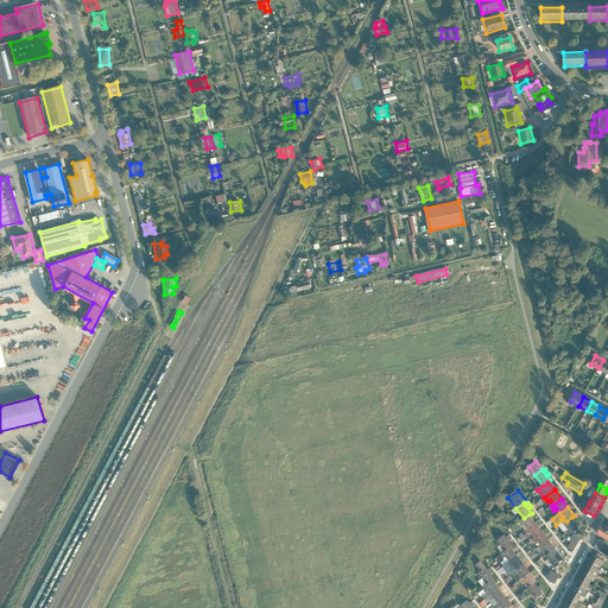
[(530,514),(524,518),(519,523),(526,531),(536,523),(530,514)]
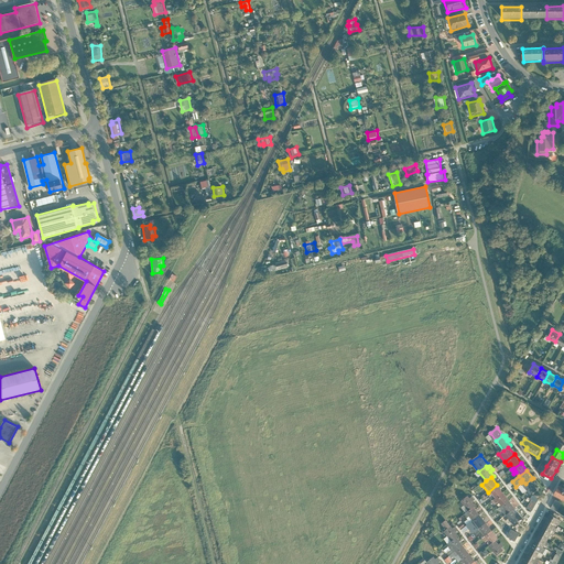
[(531,479),(525,484),(523,485),(531,496),(539,489),(531,479)]
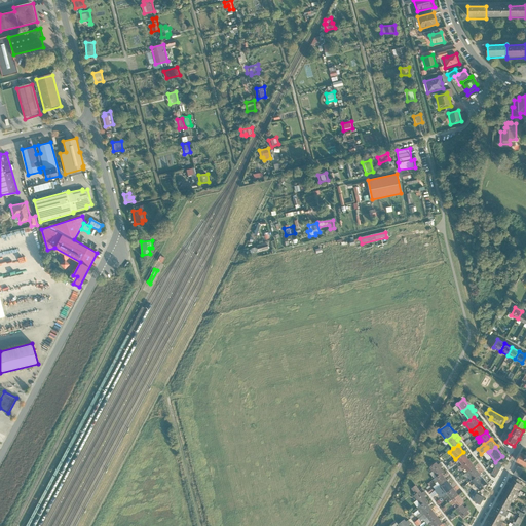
[(462,464),(470,459),(463,452),(455,459),(457,462),(459,460),(462,464)]
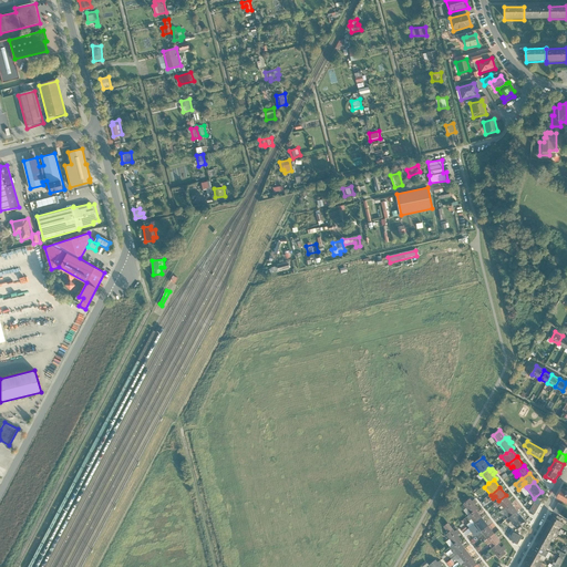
[(557,497),(566,502),(566,491),(562,488),(557,497)]
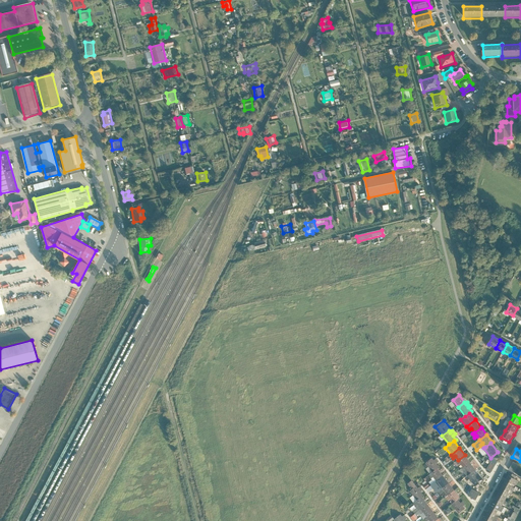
[(465,455),(458,460),(456,462),(459,465),(461,464),(464,467),(471,462),(465,455)]
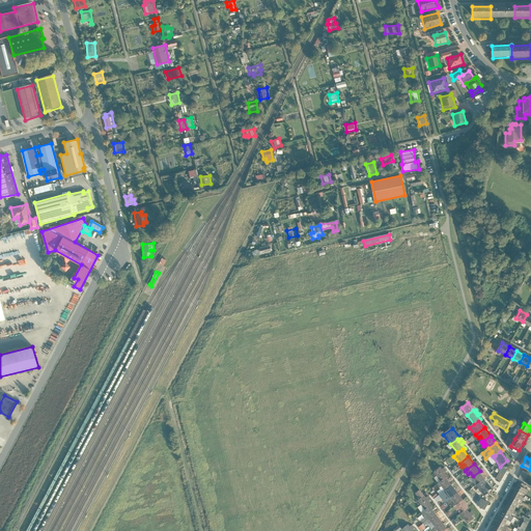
[(435,472),(442,481),(447,478),(448,476),(445,473),(447,471),(445,468),(443,470),(441,467),(435,472)]
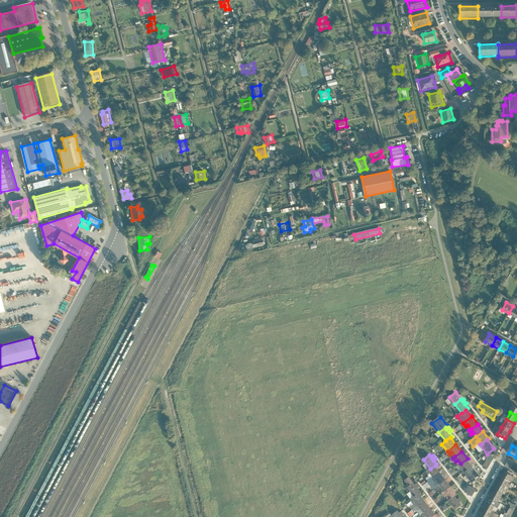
[(515,460),(509,457),(505,464),(511,468),(515,460)]
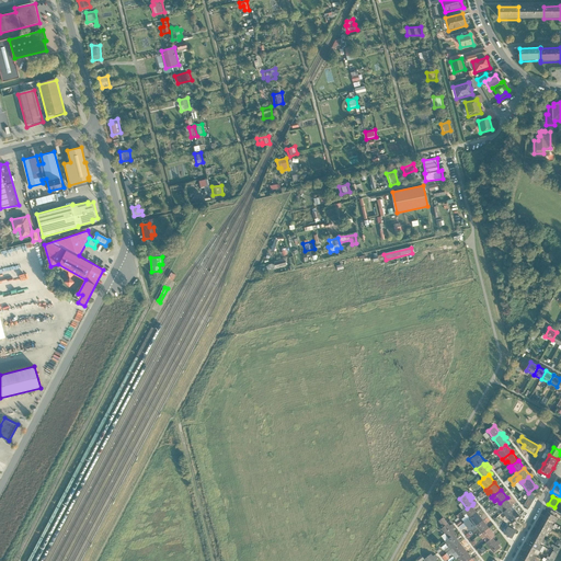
[(504,513),(511,507),(513,506),(507,497),(500,503),(497,505),(504,513)]
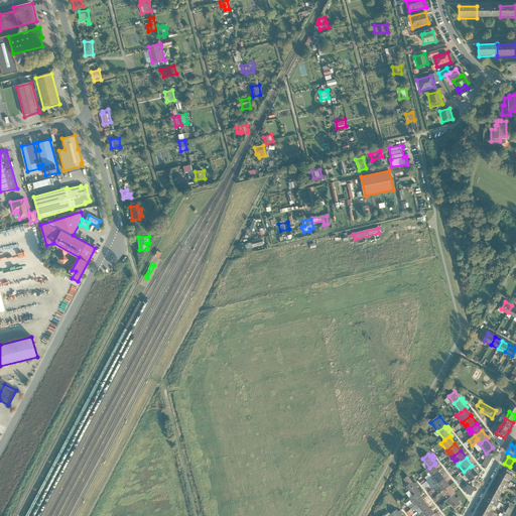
[(488,468),(492,460),(487,458),(483,465),(488,468)]
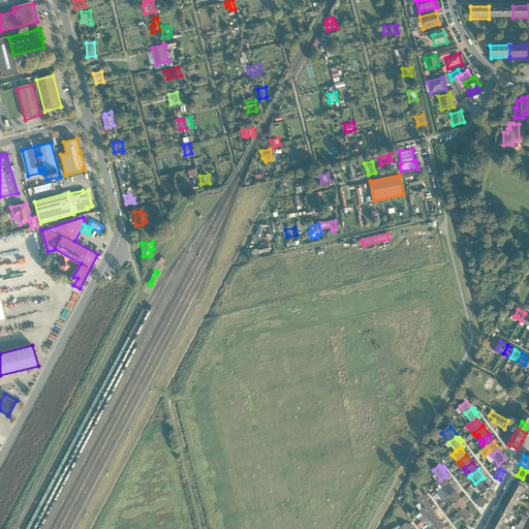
[(440,485),(443,489),(450,483),(445,476),(440,479),(436,483),(438,487),(440,485)]
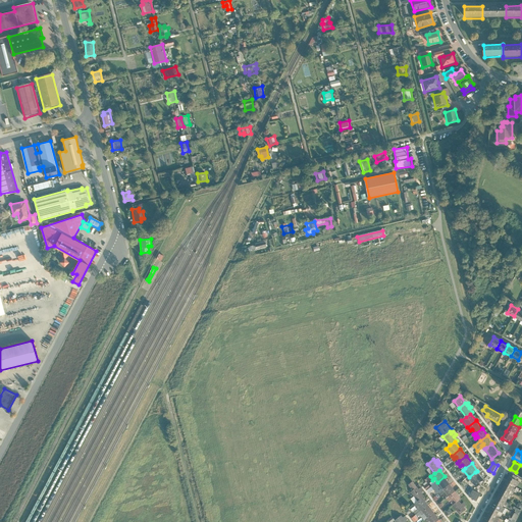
[(475,472),(469,477),(476,486),(482,481),(480,479),(482,477),(479,474),(478,475),(475,472)]
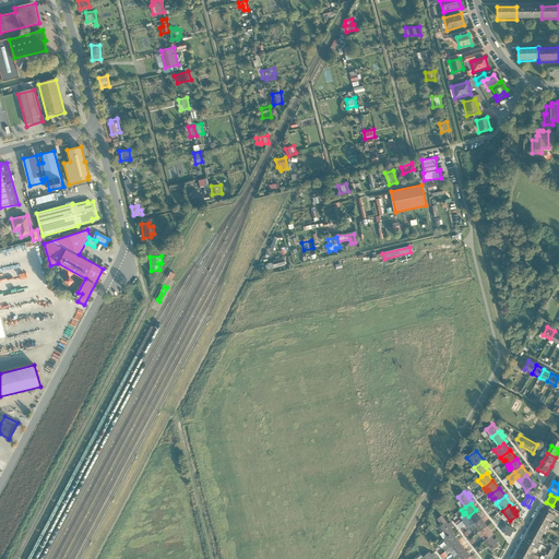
[(552,521),(556,515),(544,509),(540,514),(552,521)]
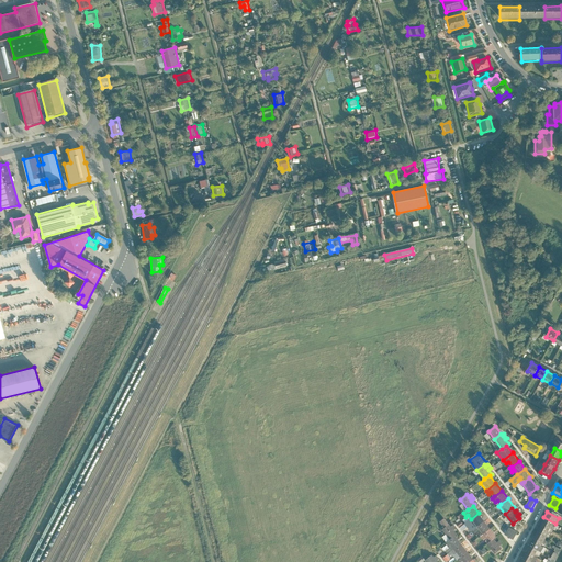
[(478,527),(485,521),(479,513),(471,519),(465,523),(469,527),(474,523),(478,527)]
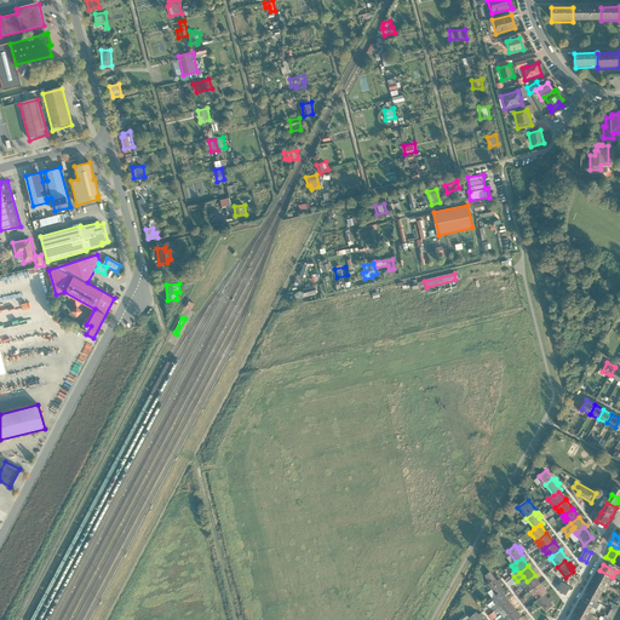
[(509,581),(512,578),(506,569),(503,573),(509,581)]
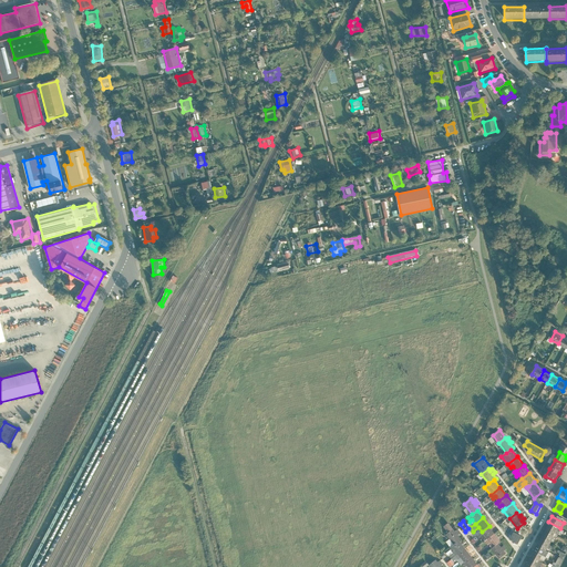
[(557,535),(560,528),(548,522),(545,527),(557,535)]
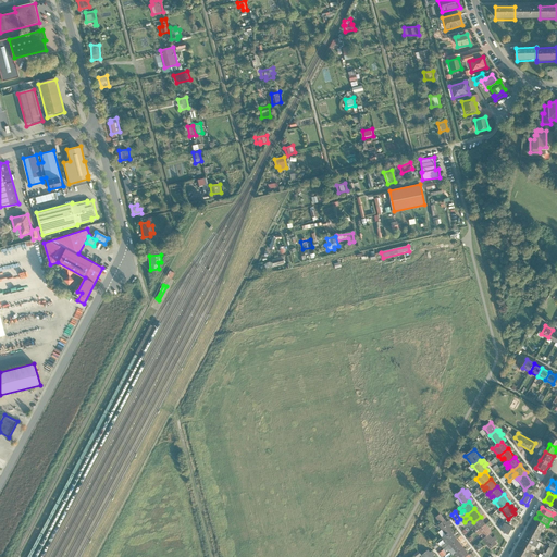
[(477,527),(479,530),(486,524),(481,517),(473,522),(468,527),(470,531),(477,527)]
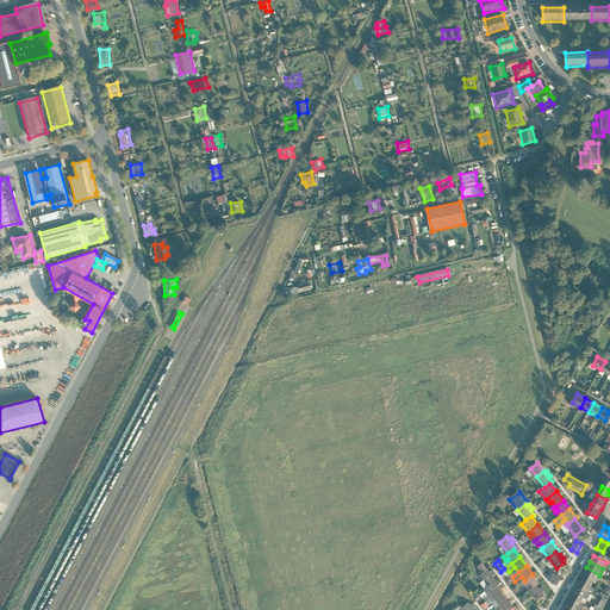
[(597,582),(599,576),(586,567),(584,574),(597,582)]
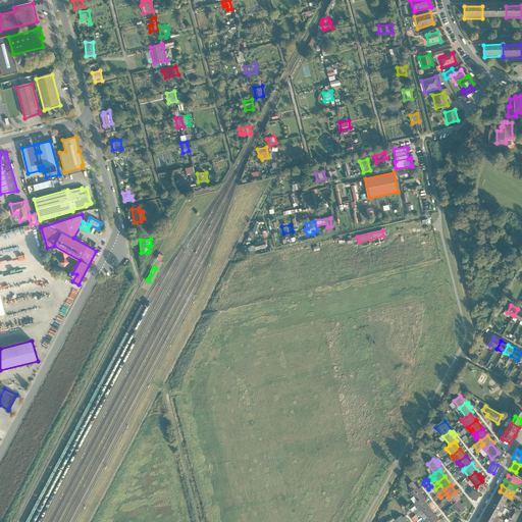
[(418,487),(411,492),(419,502),(423,498),(425,497),(422,492),(424,491),(421,487),(419,489),(418,487)]
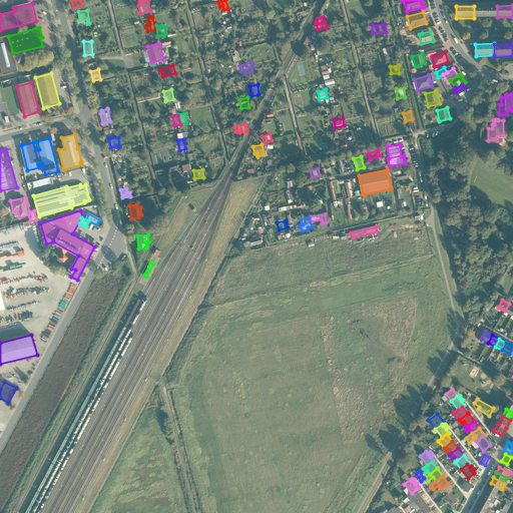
[(473,486),(465,482),(462,488),(469,492),(473,486)]
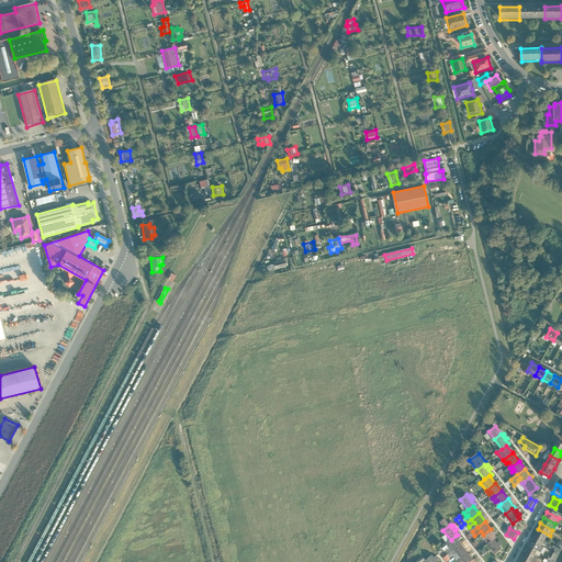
[(497,537),(491,529),(483,535),(481,537),(484,540),(486,539),(490,542),(495,539),(497,537)]
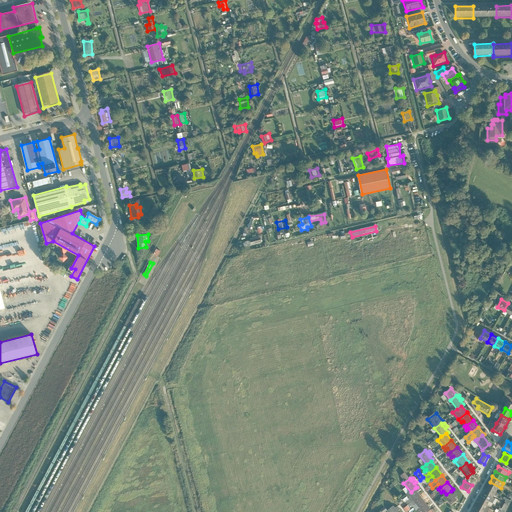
[(498,493),(501,488),(490,482),(487,487),(498,493)]
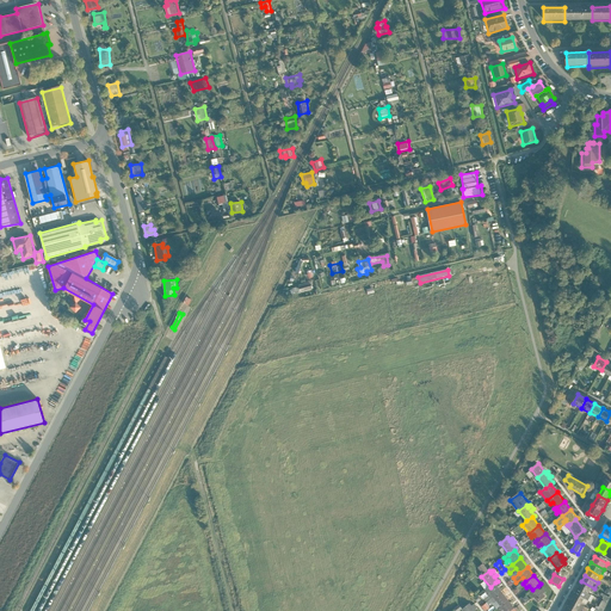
[(591,594),(594,588),(581,581),(578,587),(591,594)]
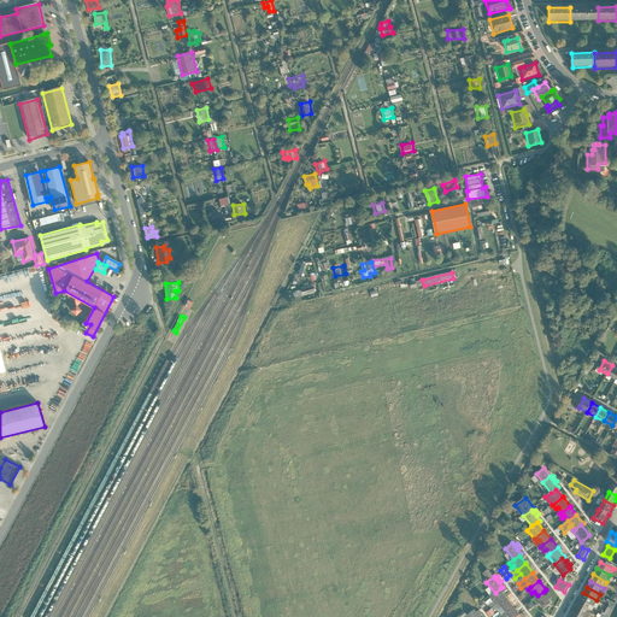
[(507,597),(500,588),(495,593),(489,597),(497,605),(507,597)]
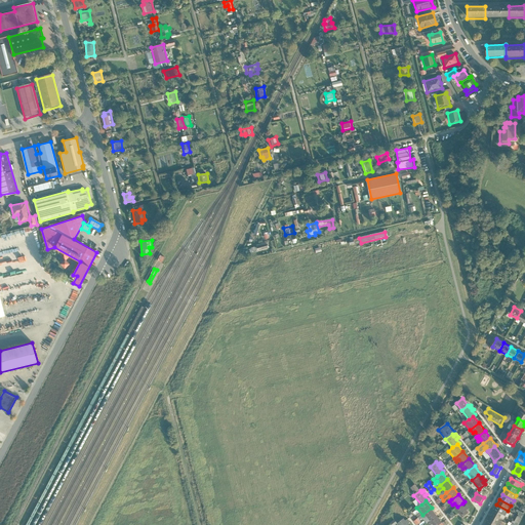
[(462,503),(457,507),(455,509),(462,518),(470,513),(468,510),(470,509),(467,506),(465,507),(462,503)]
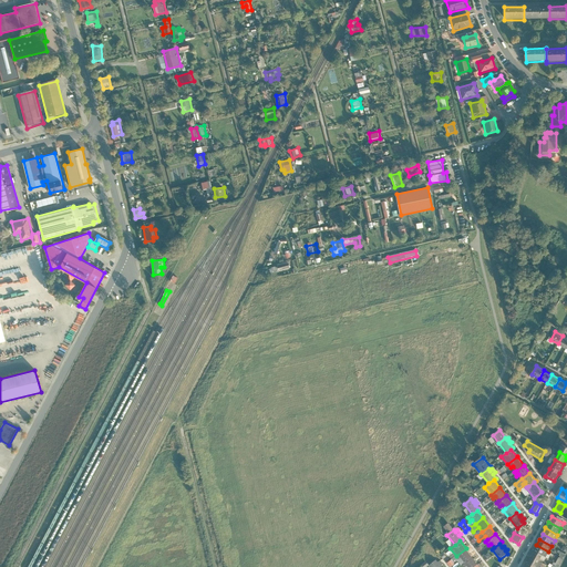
[(545,557),(548,552),(536,545),(533,550),(545,557)]
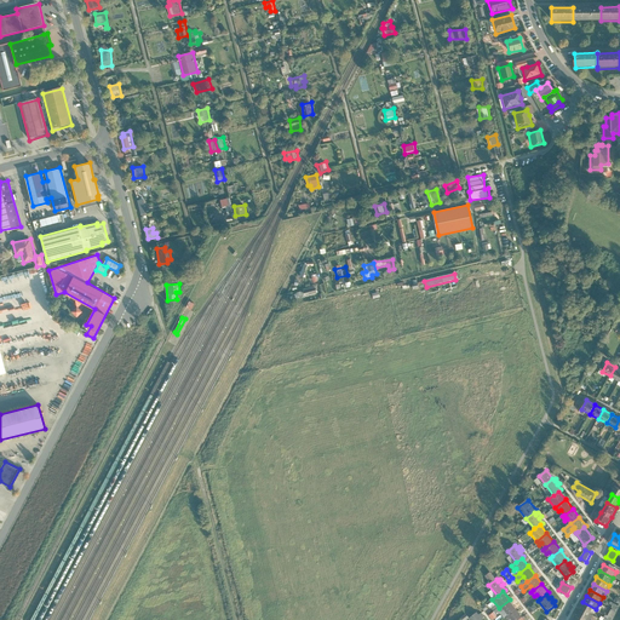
[(510,600),(499,608),(503,612),(505,610),(509,615),(516,609),(510,600)]
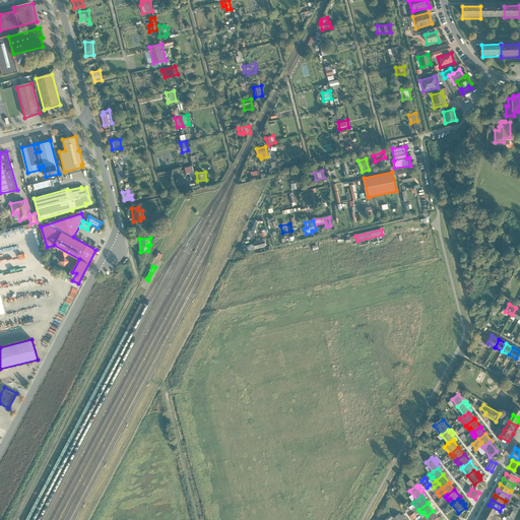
[(497,516),(500,511),(489,505),(485,510),(497,516)]
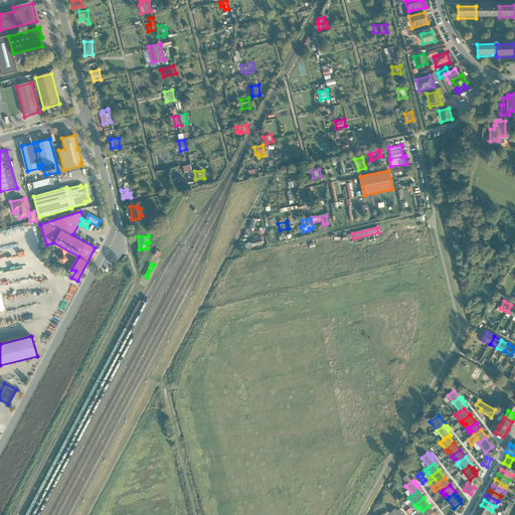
[(501,514),(508,514),(514,502),(510,501),(505,513),(500,511),(499,514),(501,514)]
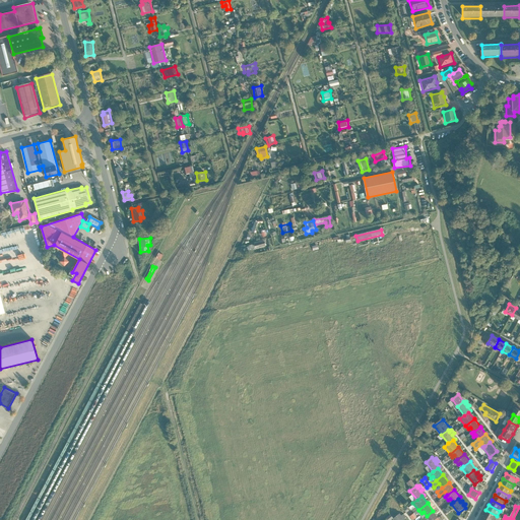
[(492,519),(495,519),(497,516),(485,510),(483,515),(492,519)]
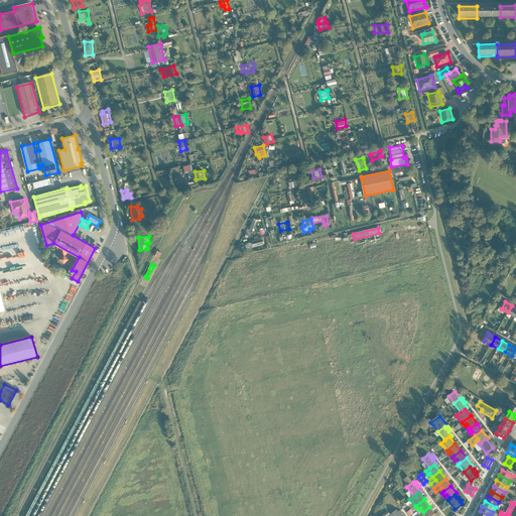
[(431,515),(435,514),(429,507),(423,512),(420,513),(422,515),(424,515),(425,515),(431,515)]
